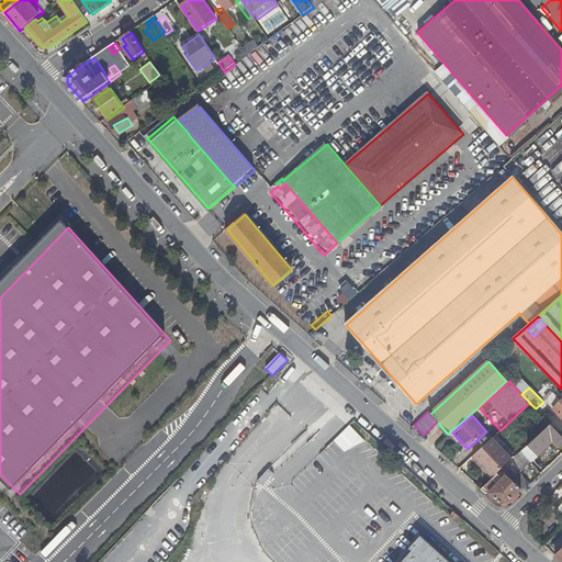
[(364,435),(351,422),(333,440),(346,453),(364,435)]
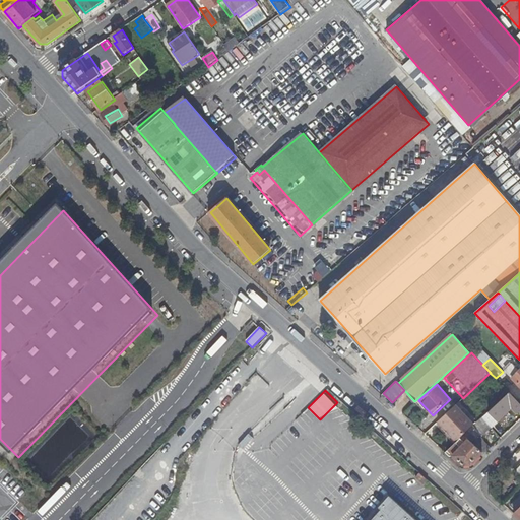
[(519,403),(509,392),(495,406),(501,412),(507,405),(510,405),(518,413),(519,410),(519,403)]
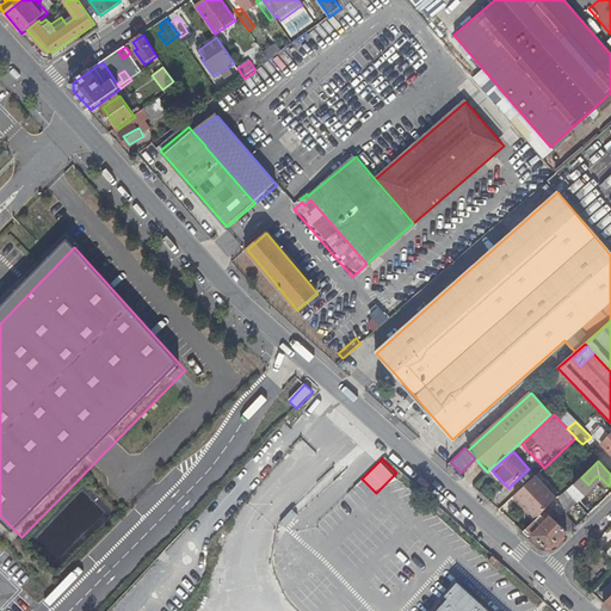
[(536,476),(514,495),(537,519),(543,513),(559,499),(536,476)]
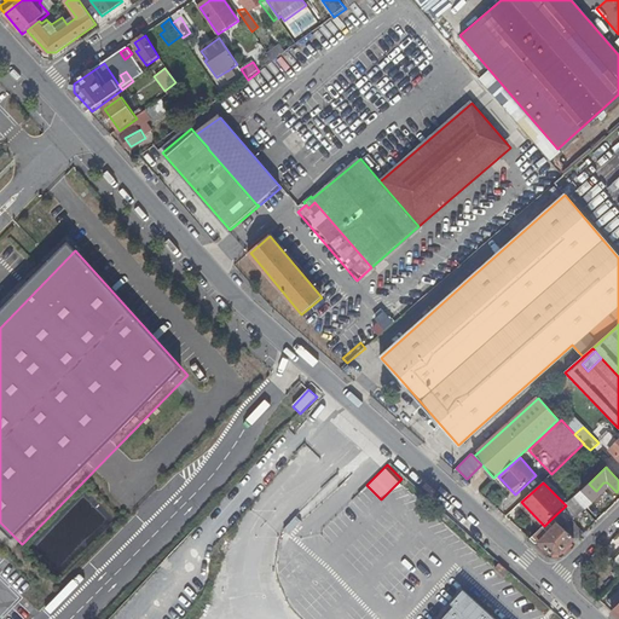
[(594,502),(582,490),(574,497),(586,509),(594,502)]
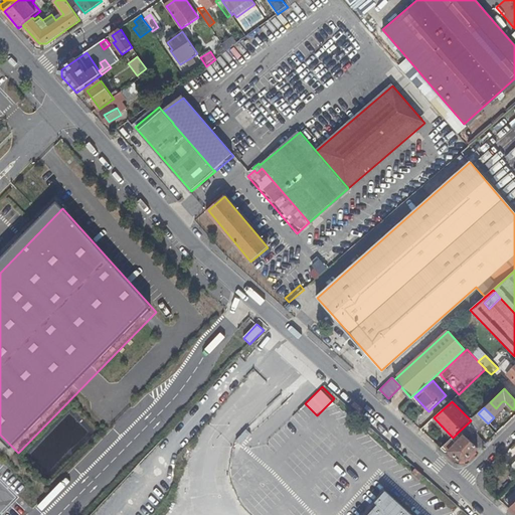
[(478,434),(488,423),(478,413),(471,420),(458,433),(453,438),(442,448),(457,462),(460,459),(467,459),(478,447),(482,447),(487,443),(478,434)]
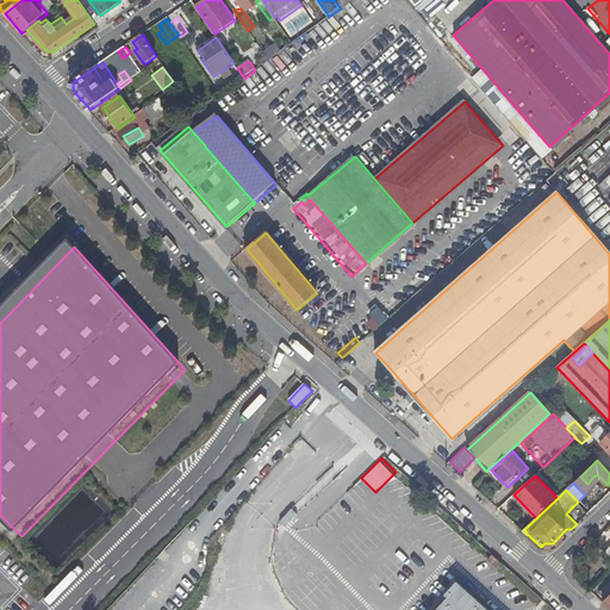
[(609,580),(599,592),(605,598),(609,593),(609,580)]
